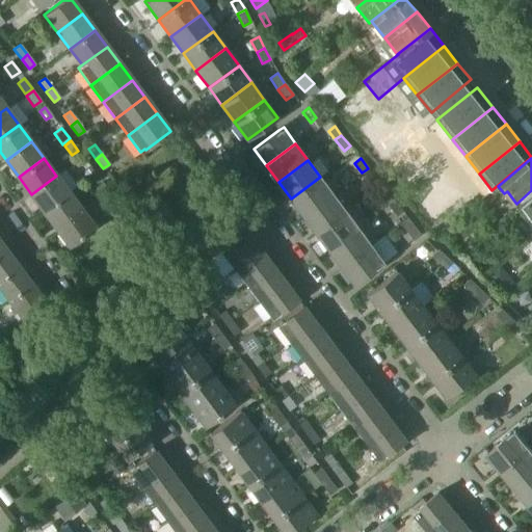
[(376,178),(368,168),(362,173),(370,183),(376,178)]
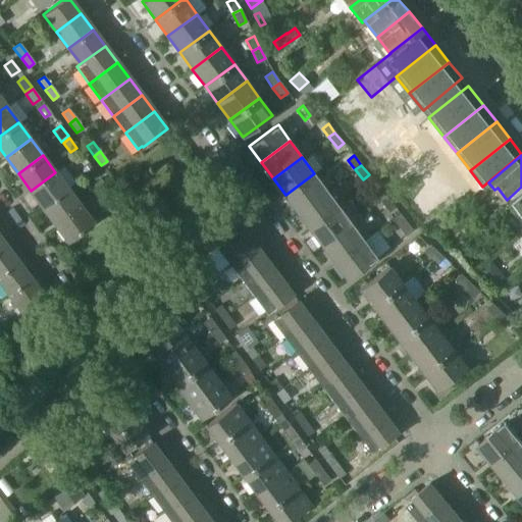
[(55,172),(31,191),(43,207),(67,189),(55,172)]
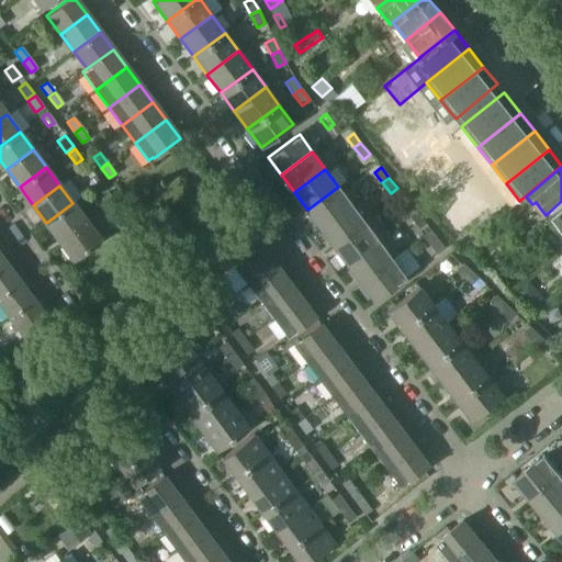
[(338,187),(307,210),(321,228),(351,205),(338,187)]
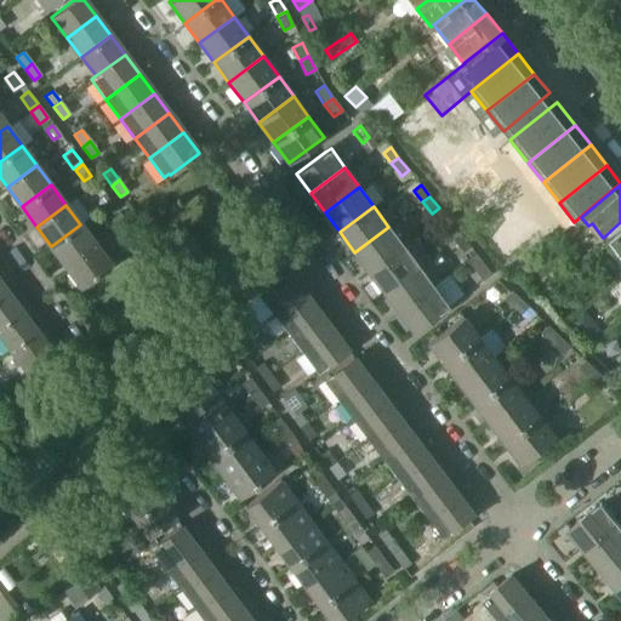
[(110,220),(117,228),(125,221),(119,214),(110,220)]
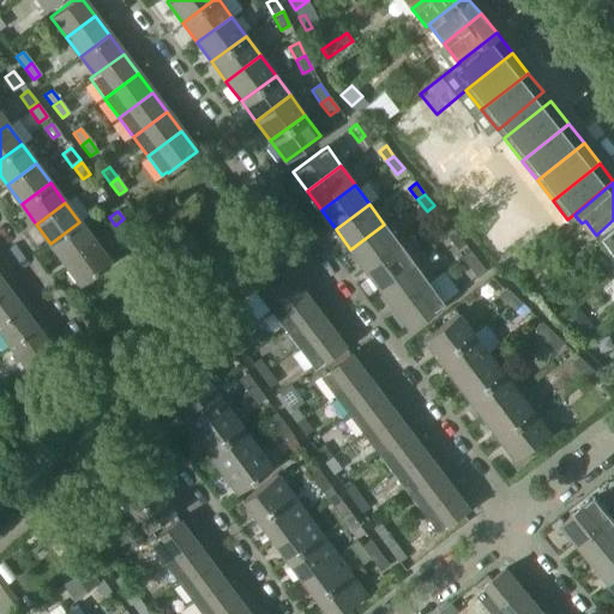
[(124,218),(115,226),(121,234),(131,227),(124,218)]
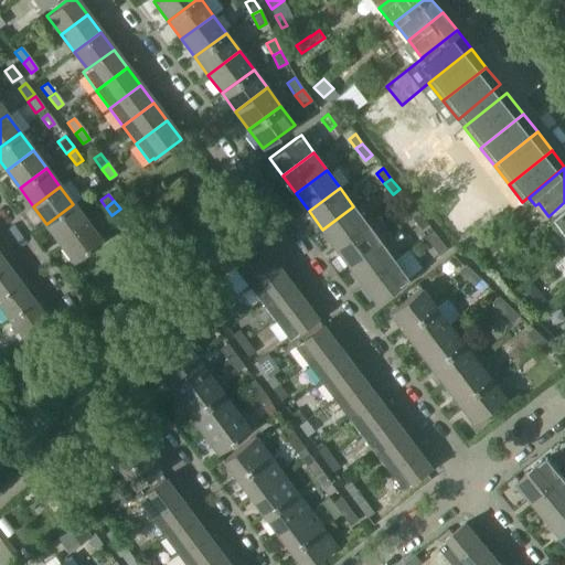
[(404,208),(412,217),(417,213),(409,203),(404,208)]
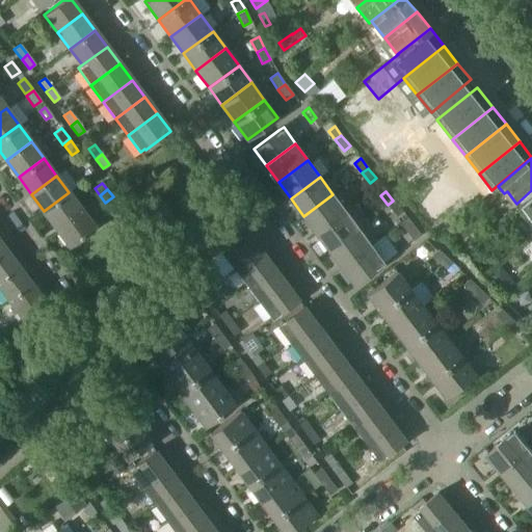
[(69,192),(44,211),(56,228),(81,209),(69,192)]
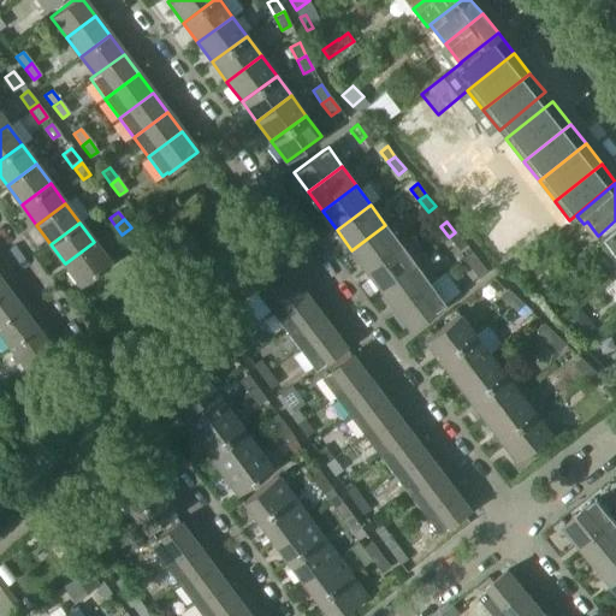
[(385,225),(351,250),(366,270),(400,244),(385,225)]
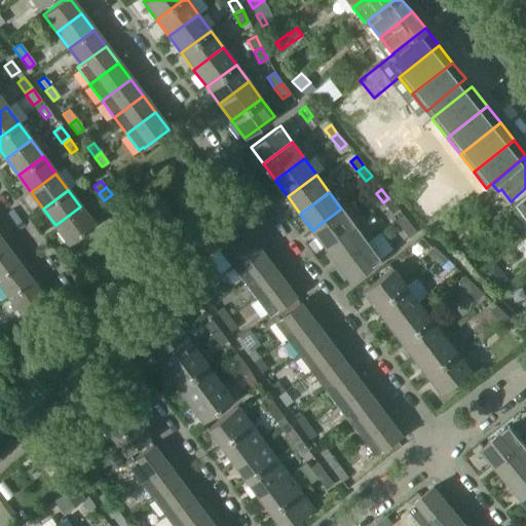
[(525,220),(525,194),(514,204),(525,220)]
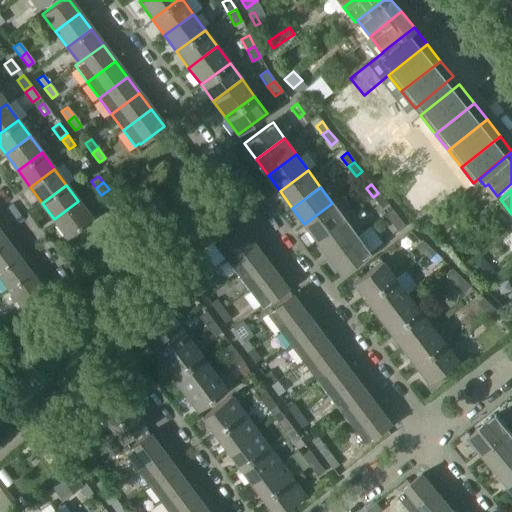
[(386,203),(378,193),(373,197),(381,207),(386,203)]
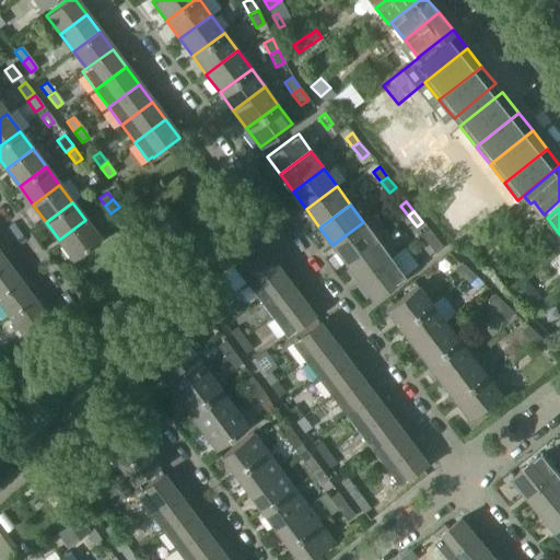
[(85,220),(59,240),(72,258),(98,238),(85,220)]
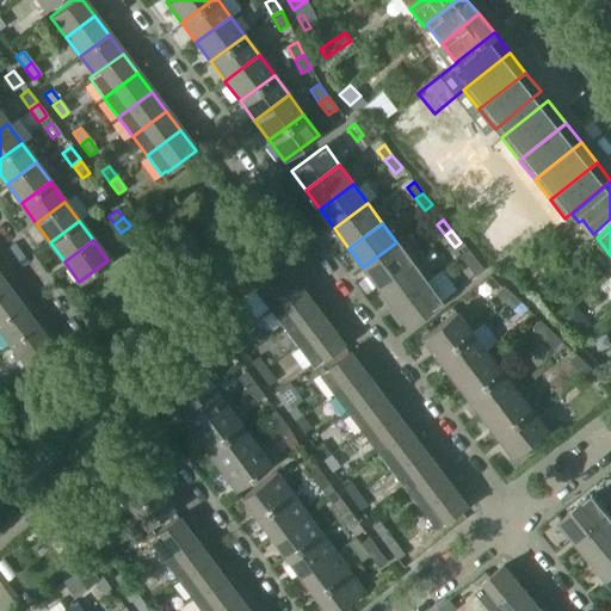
[(396,242),(363,267),(377,287),(411,261),(396,242)]
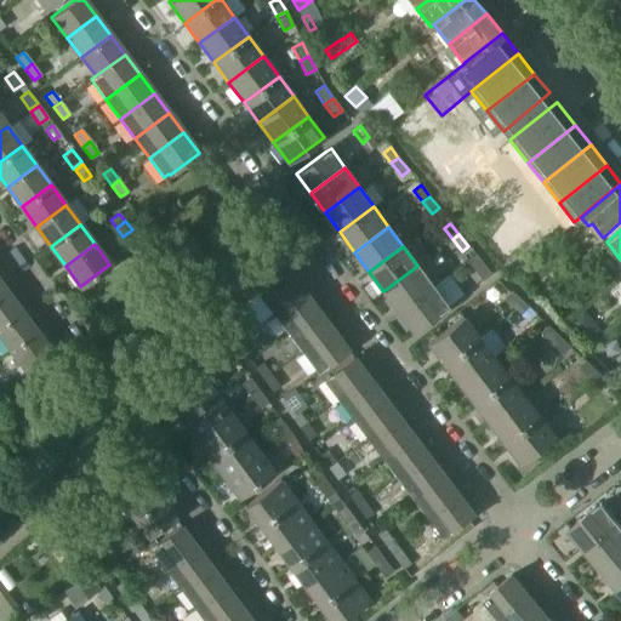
[(482,262),(474,268),(484,279),(491,274),(482,262)]
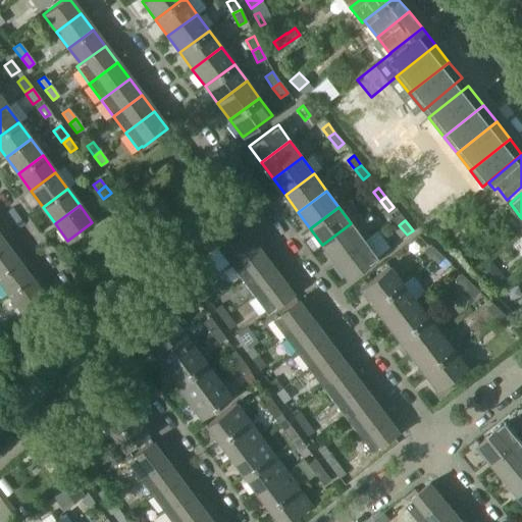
[(351,223),(322,245),(334,261),(363,240),(351,223)]
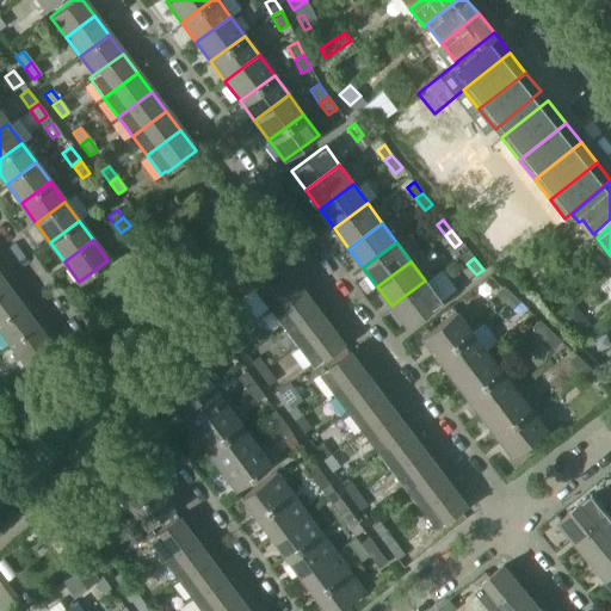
[(253,288),(267,308),(297,285),(282,265),(257,284),(258,284),(253,288)]
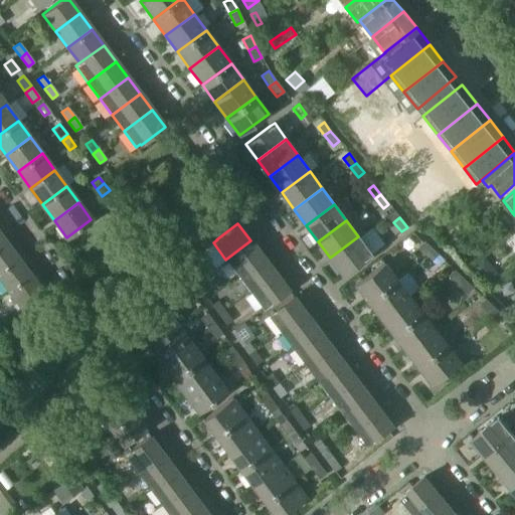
[(358,236),(330,258),(343,275),(367,256),(366,256),(371,253),(358,236)]
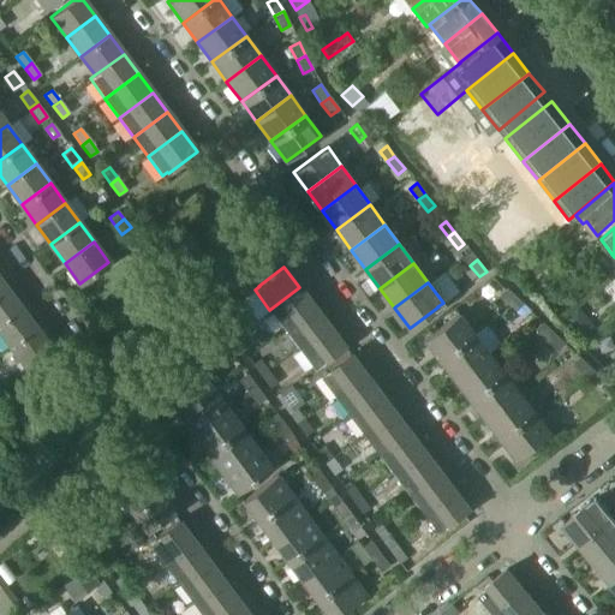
[(6,287),(0,291),(0,322),(21,308),(6,287)]
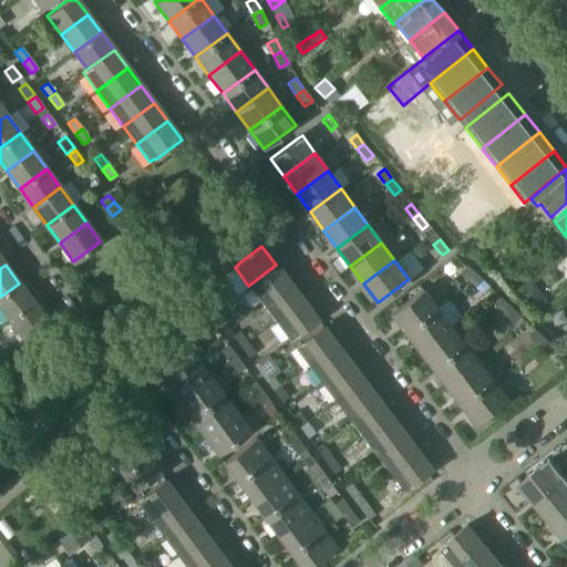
[(276,265),(248,286),(261,302),(289,281),(276,265)]
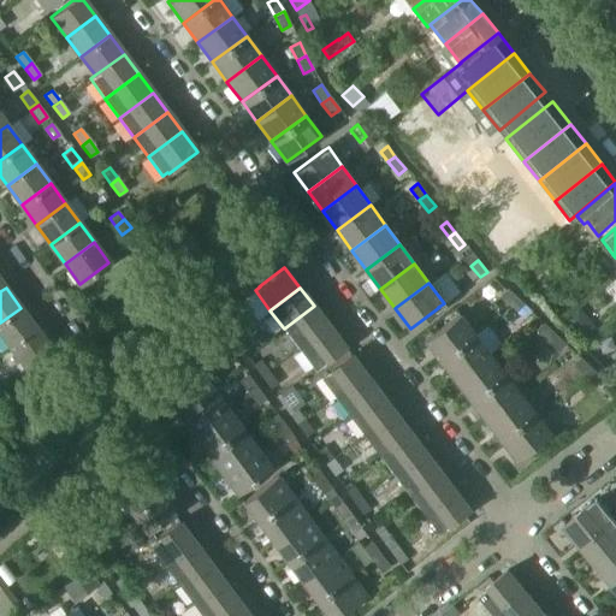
[(507,288),(499,296),(510,307),(517,298),(507,288)]
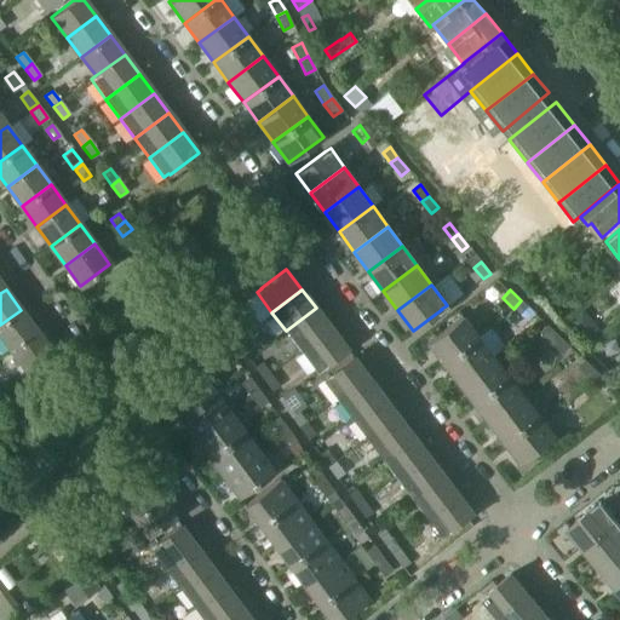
[(532,311),(521,300),(514,309),(524,319),(532,311)]
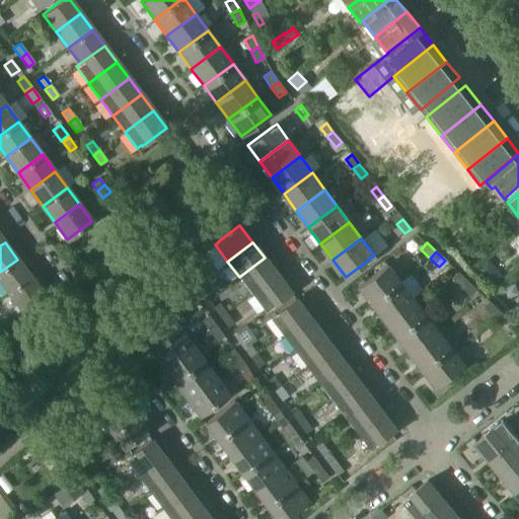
[(265,257),(239,277),(251,293),(277,274),(265,257)]
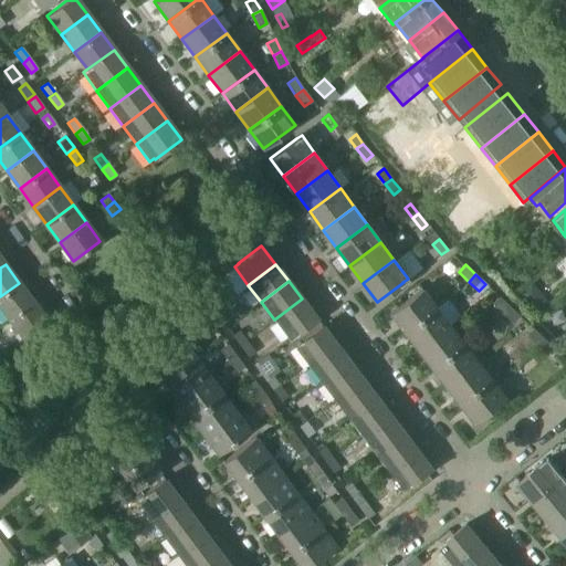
[(19,283),(0,296),(0,305),(9,317),(32,301),(19,283)]
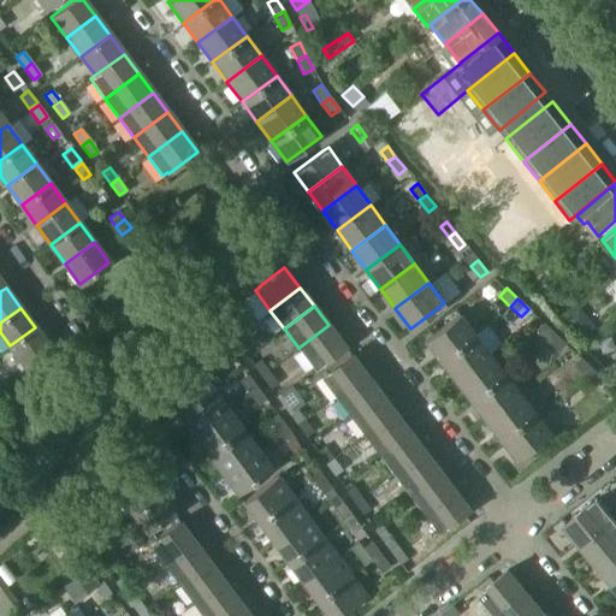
[(424,341),(439,361),(474,335),(458,314),(424,341)]
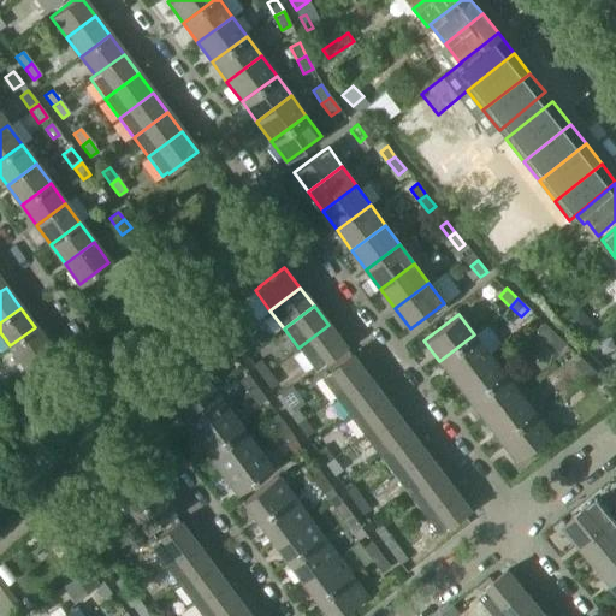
[(224,326),(232,338),(240,332),(231,321),(224,326)]
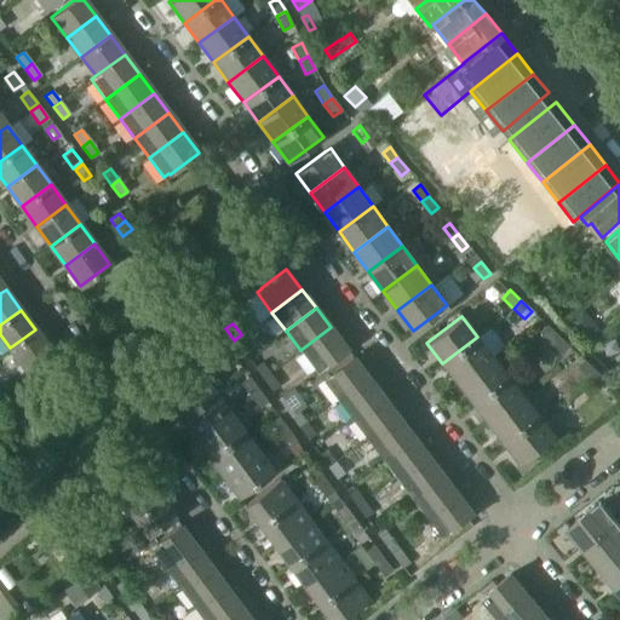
[(546,325),(539,332),(550,343),(557,336),(546,325)]
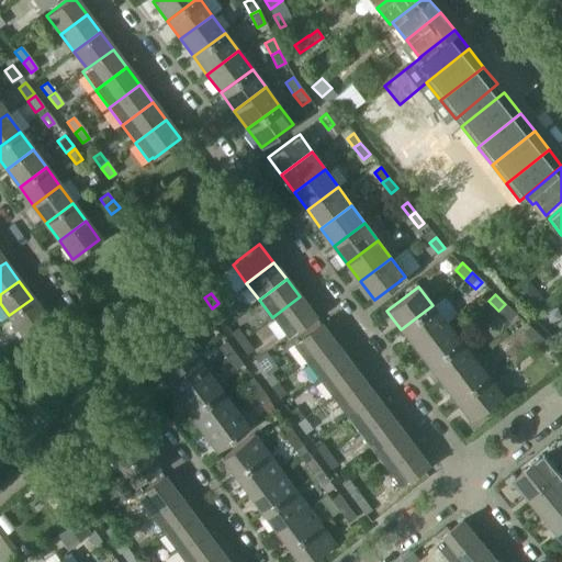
[(300,296),(272,317),(287,336),(291,333),(314,316),(300,296)]
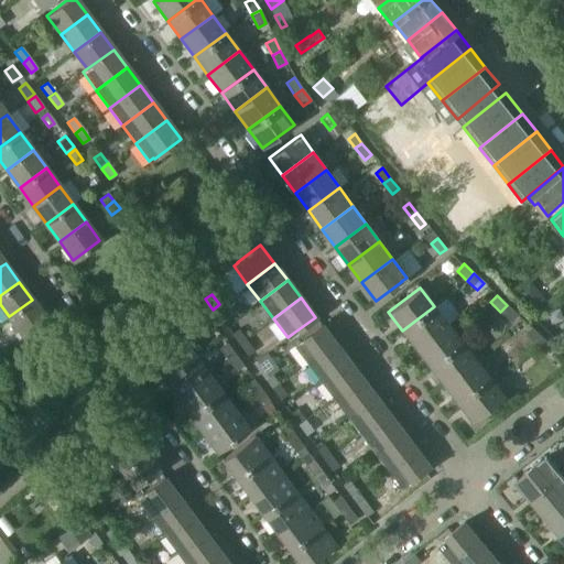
[(32,300),(9,316),(23,335),(46,318),(32,300)]
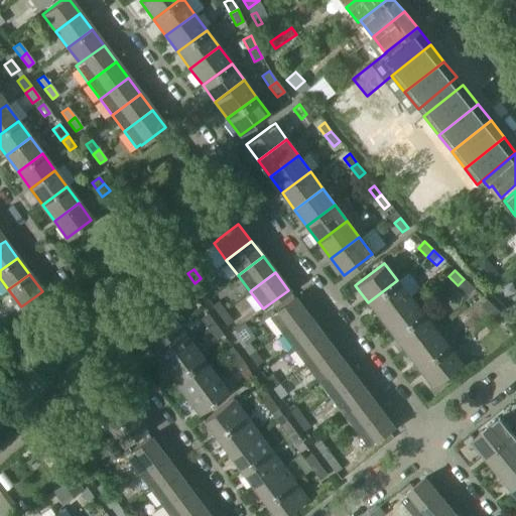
[(209,288),(201,278),(195,283),(203,293),(209,288)]
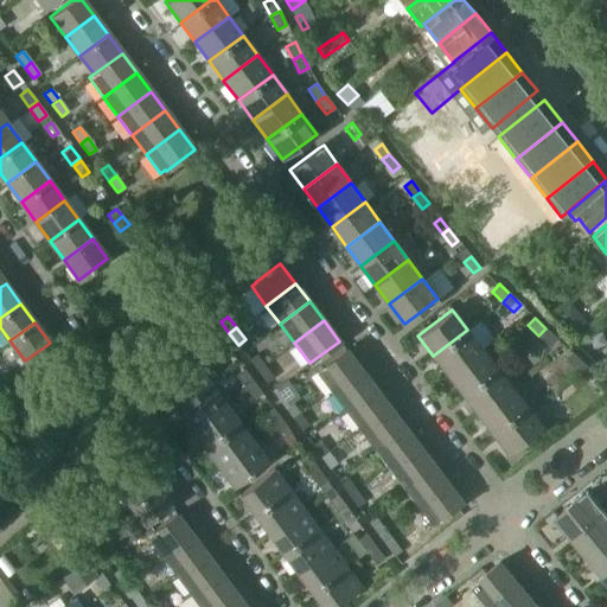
[(556,338),(545,328),(538,336),(549,346),(556,338)]
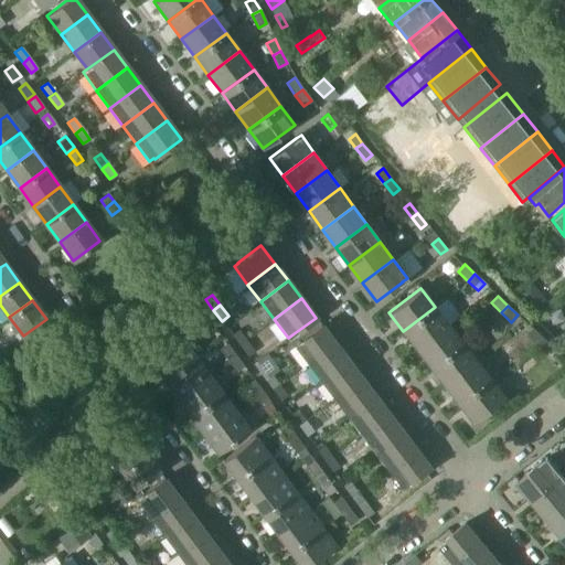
[(435,307),(403,331),(416,349),(448,324),(435,307)]
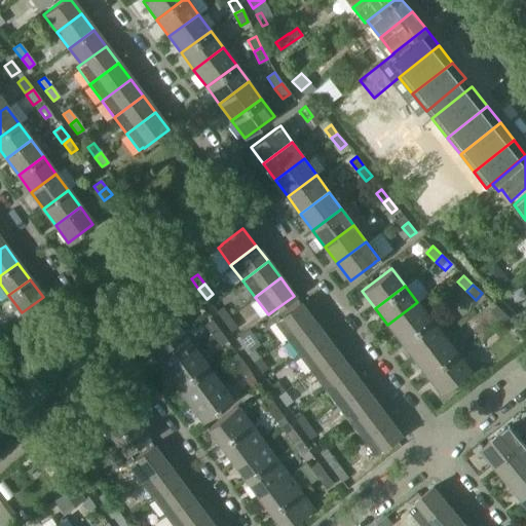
[(194,312),(201,307),(194,296),(186,302),(194,312)]
